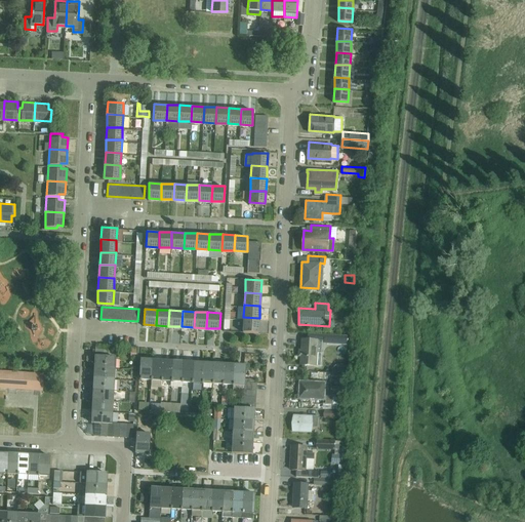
[(259,318),(243,317),(243,330),(258,331),(259,318)]
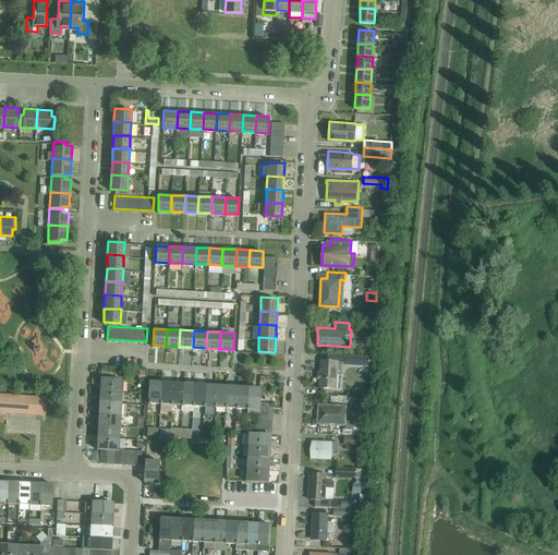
[(370,354),(346,353),(328,352),(327,360),(320,359),(319,386),(335,387),(341,387),(343,361),(344,361),(344,362),(368,363),(370,354)]
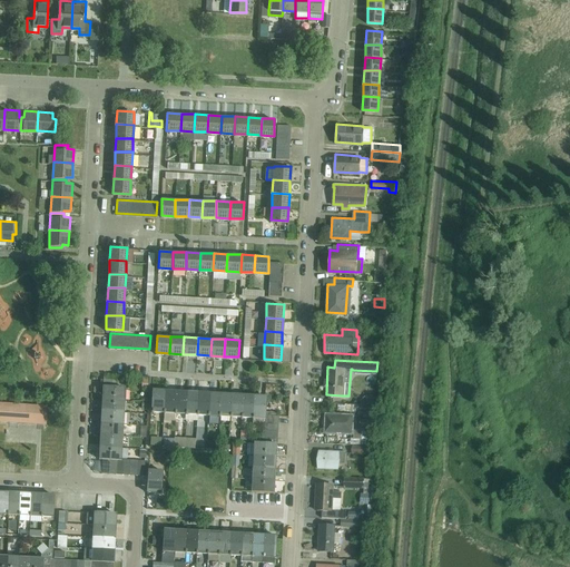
[(102,384),(101,397),(125,398),(125,387),(102,384)]
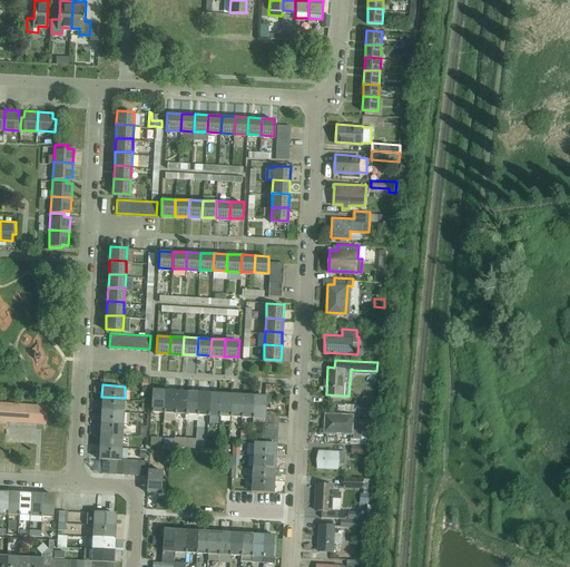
[(151,410),(164,411),(165,388),(154,388),(151,410)]
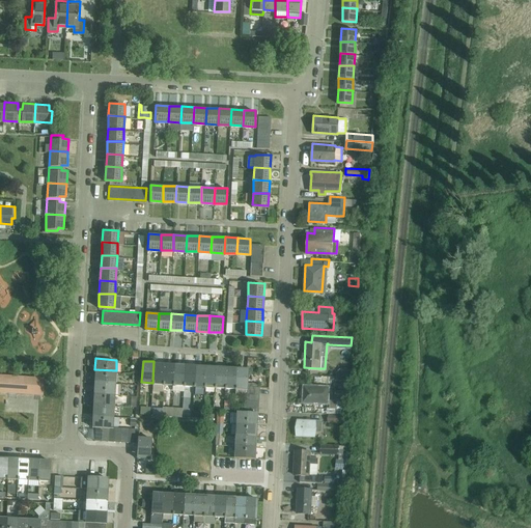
[(152,383),(163,383),(164,362),(154,361),(152,383)]
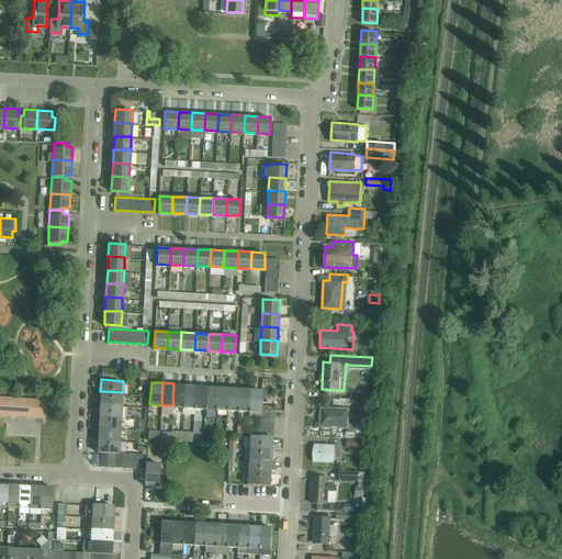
[(172,405),(172,410),(182,411),(183,406),(184,384),(173,383),(172,405)]
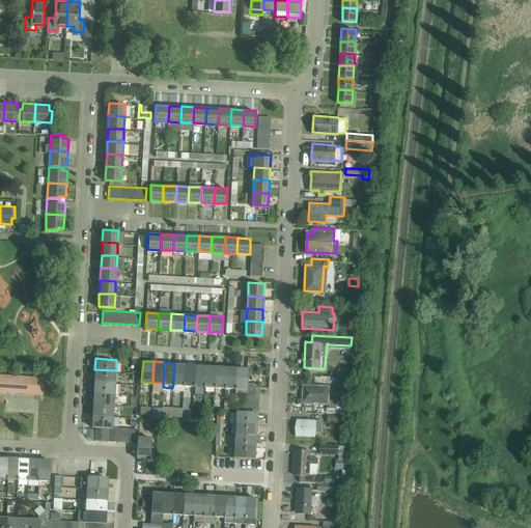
[(173,384),(172,388),(183,389),(184,385),(185,363),(174,363),(173,384)]
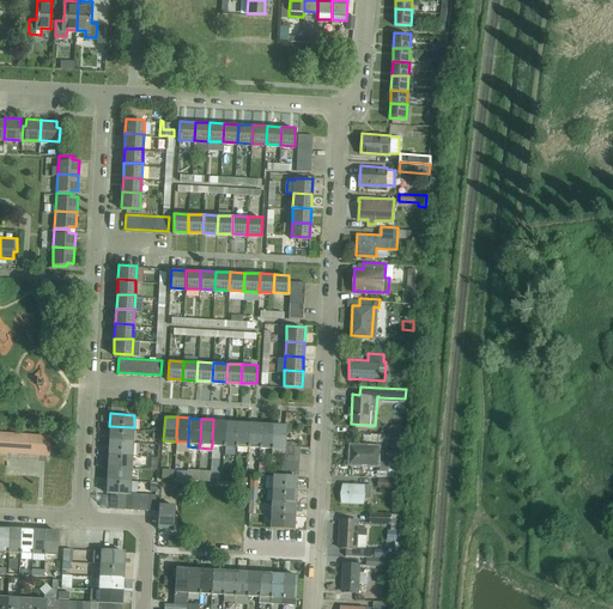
[(212,444),(224,444),(225,420),(213,419),(212,444)]
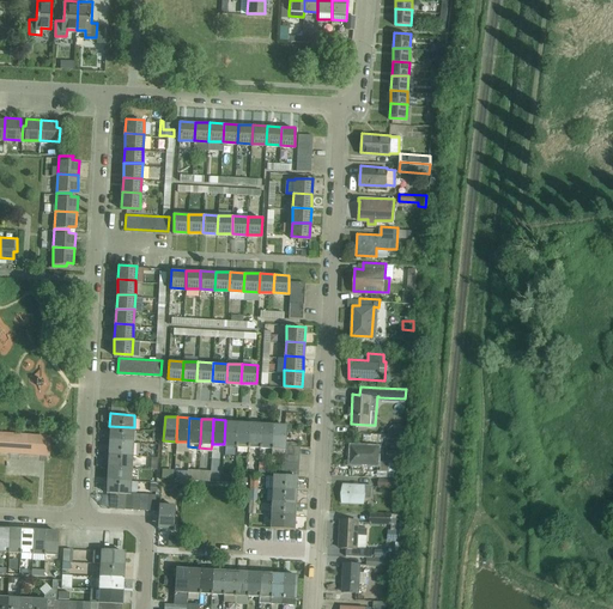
[(224,444),(236,445),(237,420),(225,420),(224,444)]
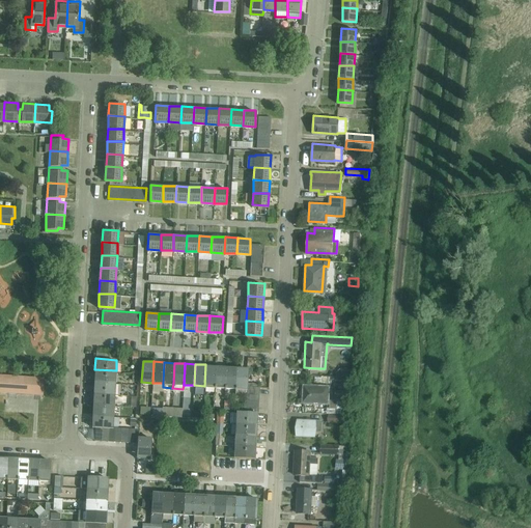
[(204,386),(215,386),(216,365),(205,364),(204,386)]
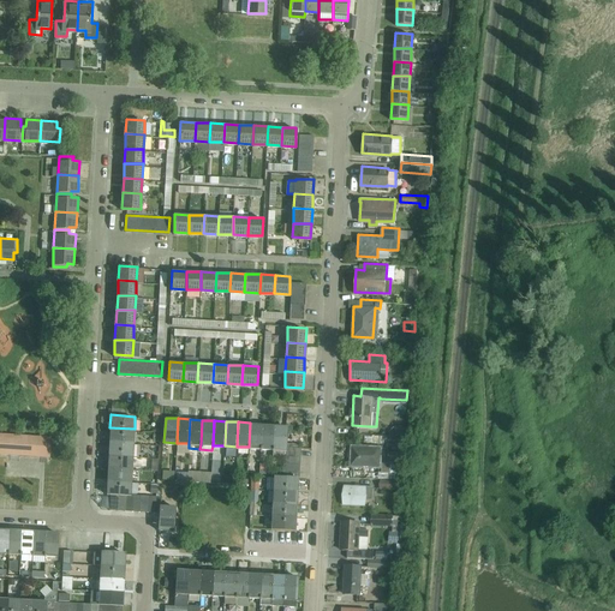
[(250,423),(249,447),(260,448),(262,423),(250,423)]
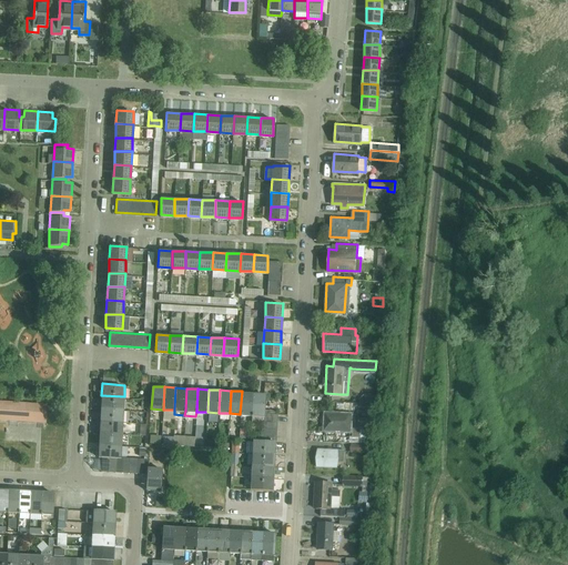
[(240,414),(252,414),(253,392),(242,391),(240,414)]
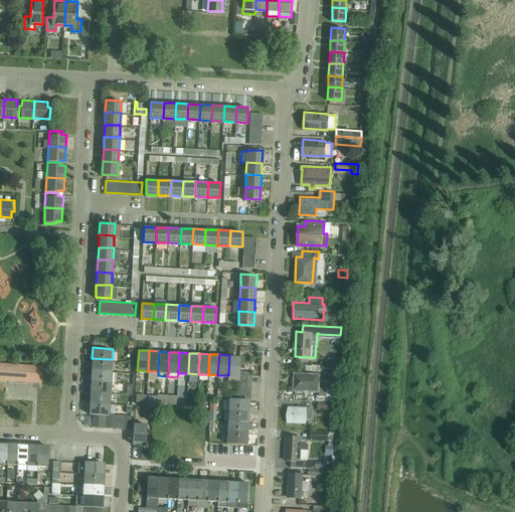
[(229,355),(228,375),(227,381),(237,381),(237,379),(238,376),(238,373),(239,356),(229,355)]
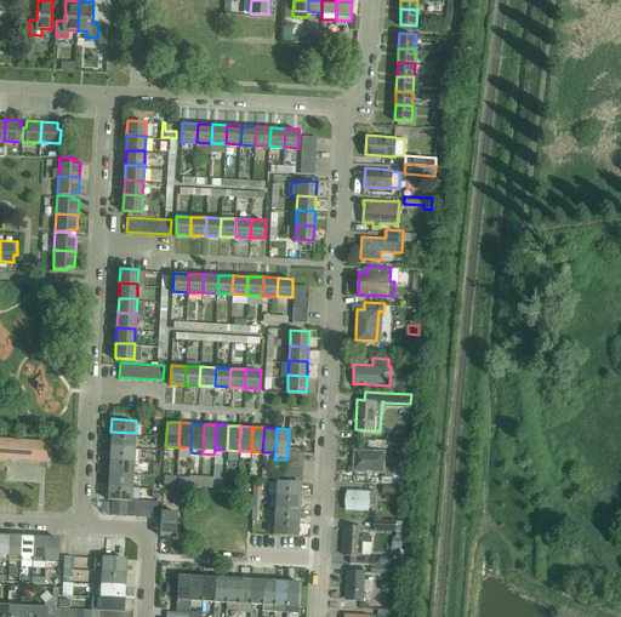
[(393,439),(408,439),(408,429),(398,428),(397,429),(394,432),(393,433),(393,439)]
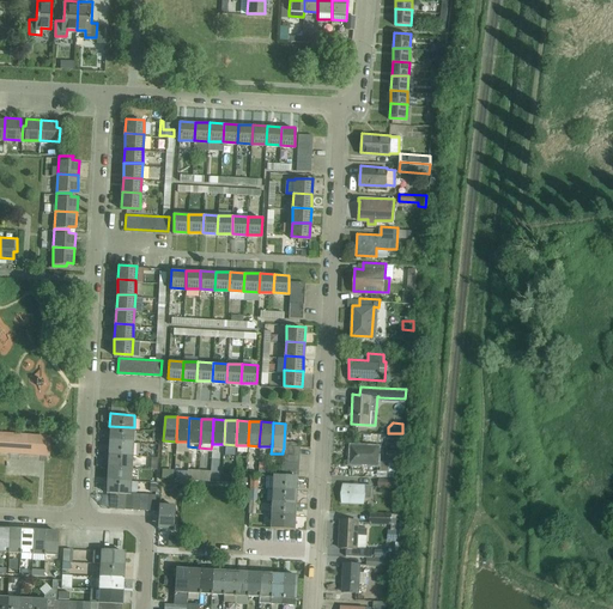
[(109,426),(109,439),(133,440),(134,427),(109,426)]
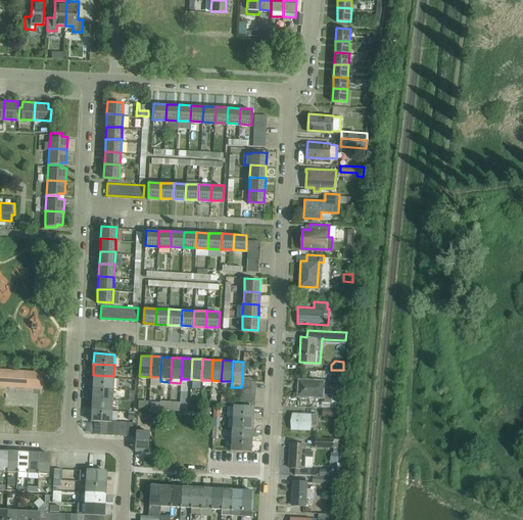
[(0,383),(42,386),(43,371),(0,368),(0,383)]
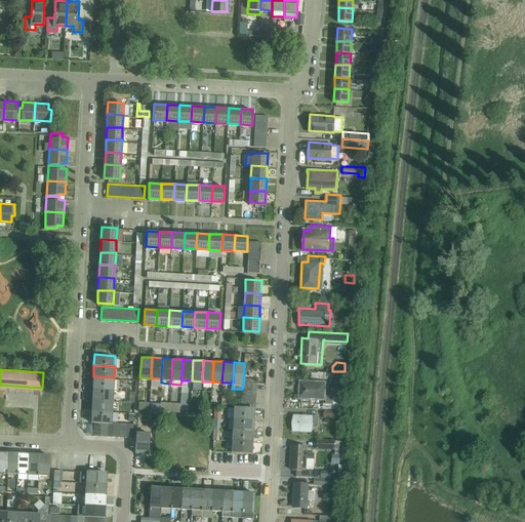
[(93,376),(92,387),(114,389),(114,377),(93,376)]
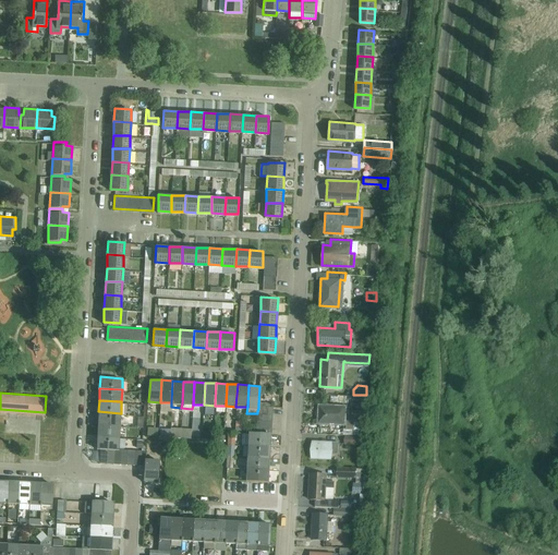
[(319,423),(346,424),(347,405),(318,403),(317,414),(319,414),(319,423)]
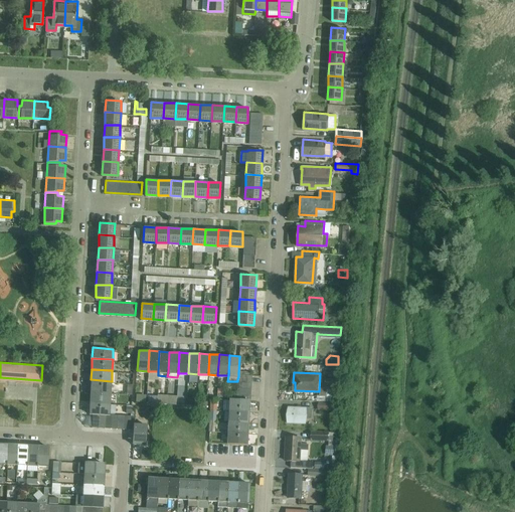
[(91,379),(90,390),(111,391),(112,381),(91,379)]
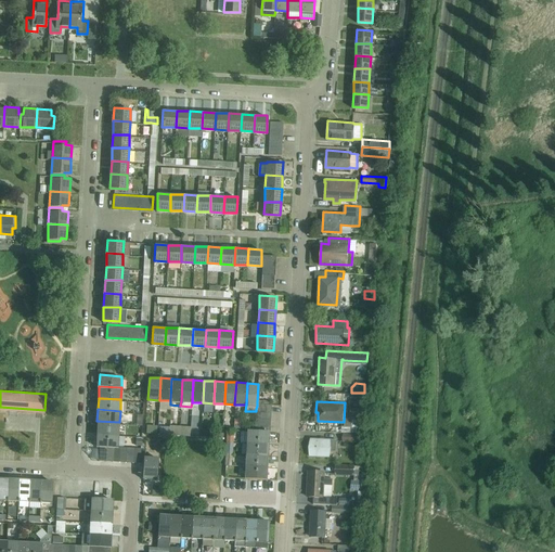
[(245,426),(245,419),(240,419),(240,416),(234,416),(234,426),(245,426)]
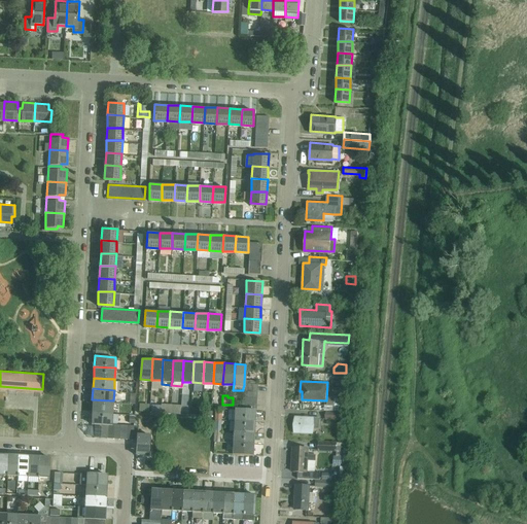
[(141,397),(142,407),(150,407),(149,397),(141,397)]
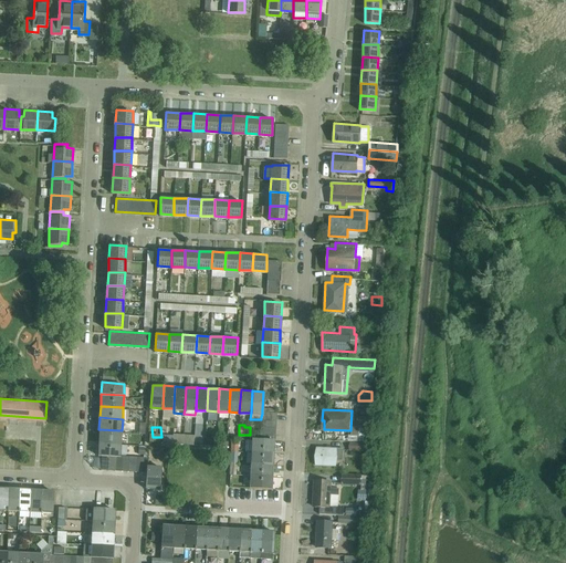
[(98,429),(98,441),(121,442),(122,430),(98,429)]
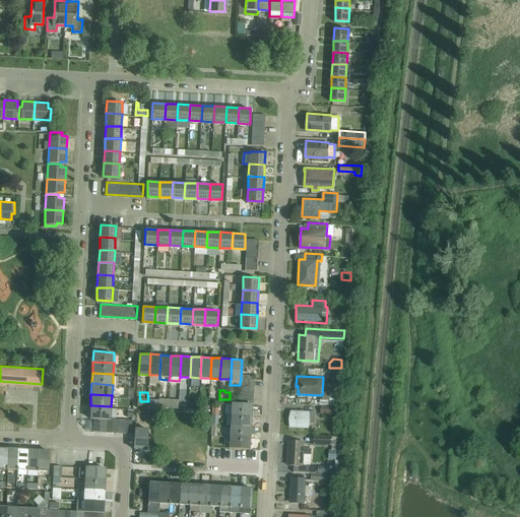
[(253,403),(253,396),(240,395),(239,402),(252,403),(253,403)]
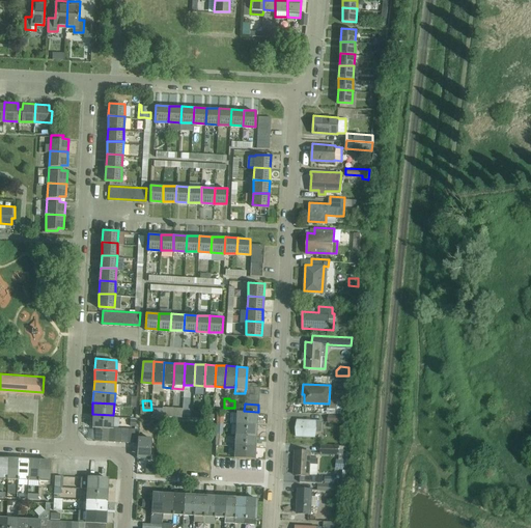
[(161,414),(171,415),(171,406),(162,405),(162,407),(161,407),(161,414)]
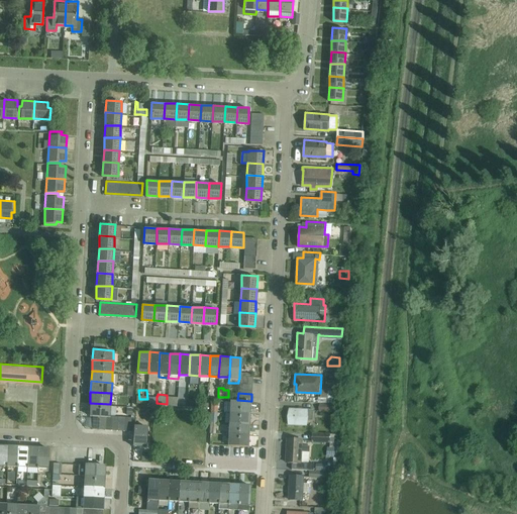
[(167,395),(167,404),(177,404),(177,395),(167,395)]
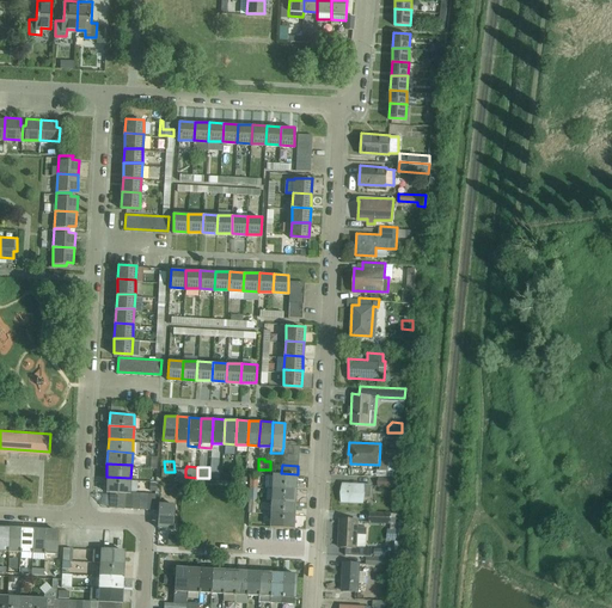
[(273,473),(273,486),(295,487),(297,474),(281,473),(273,473)]
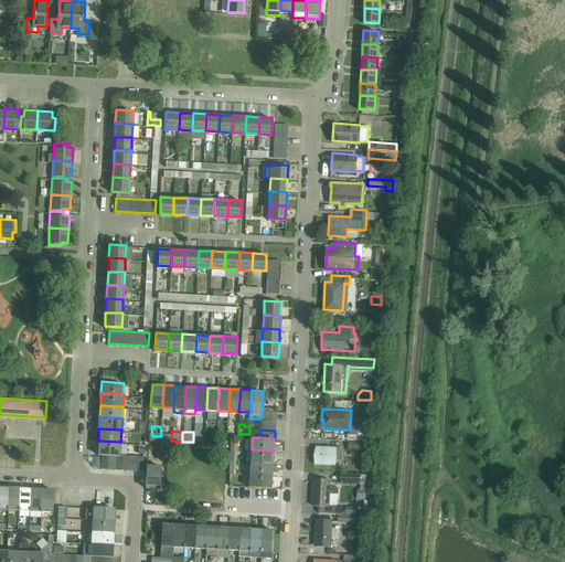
[(97,453),(102,453),(108,453),(115,454),(120,454),(120,453),(120,442),(98,441),(97,453)]
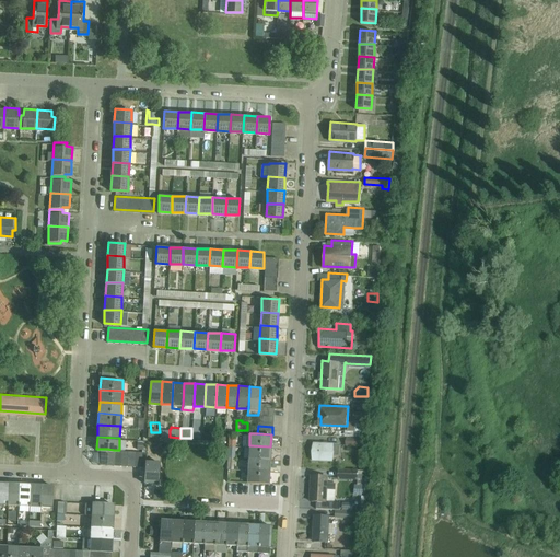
[(339,454),(339,442),(313,441),(313,459),(331,460),(333,454),(339,454)]
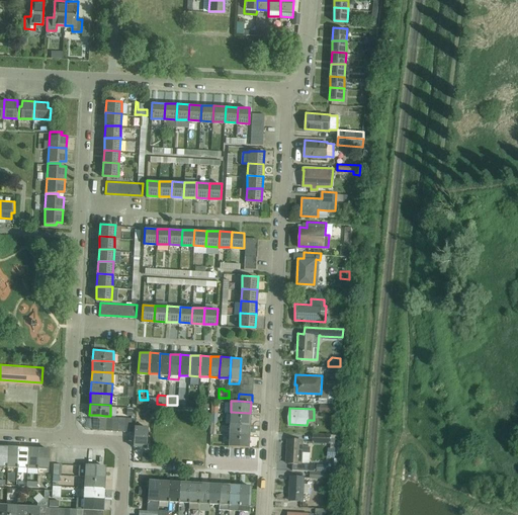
[(231,412),(230,423),(250,424),(250,413),(231,412)]
